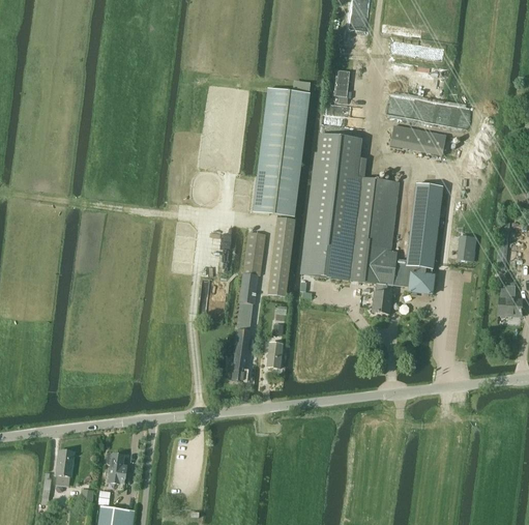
[(268,86),(253,209),(294,214),(310,91),(268,86)]
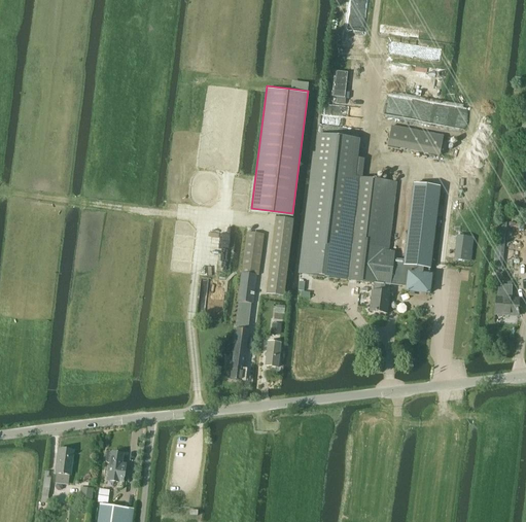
[(392,122),(388,143),(440,152),(444,132),(392,122)]
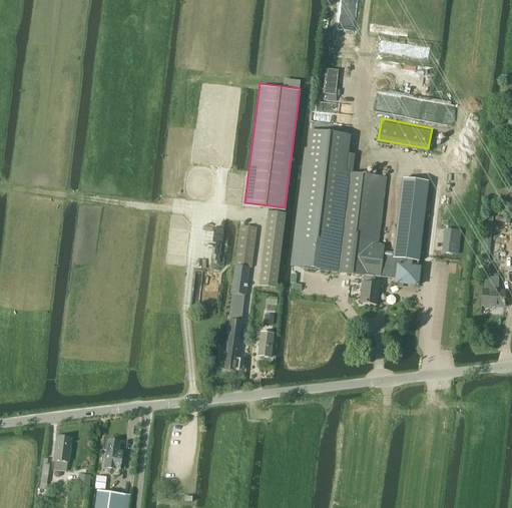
[(306,151),(293,264),(364,272),(374,273),(380,274),(383,248),(384,241),(378,240),(386,173),(353,169),(355,151),(348,150),(350,132),(310,127),(307,151),(306,151)]
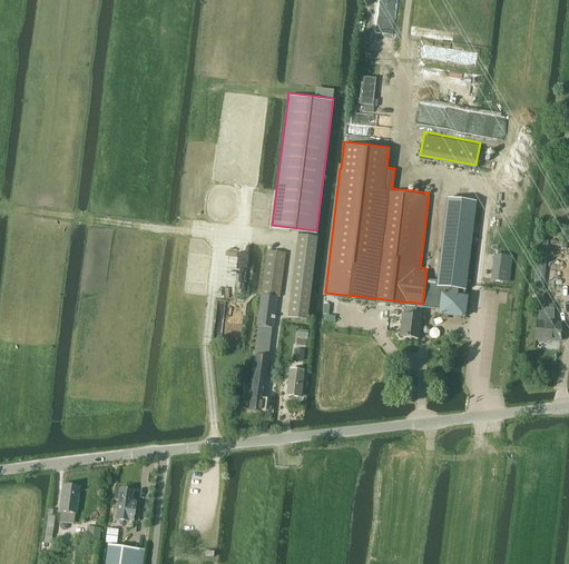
[(425,276),(422,304),(440,306),(440,310),(464,314),(467,294),(463,293),(464,287),(466,287),(476,198),(447,195),(438,277),(425,276)]
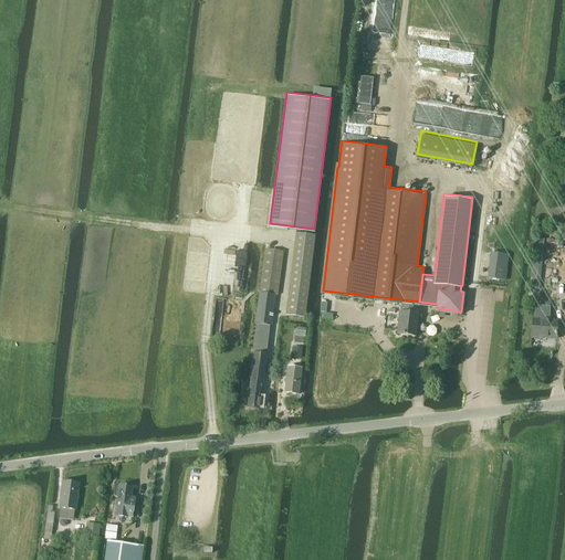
[(296,230),(286,312),(305,314),(315,232),(296,230)]
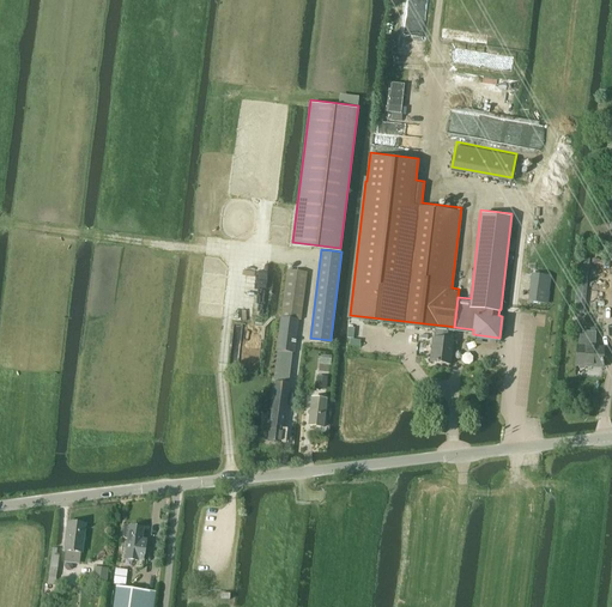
[(268,378),(266,393),(272,393),(270,408),(272,408),(268,437),(282,438),(292,348),(295,348),(298,315),(302,316),(308,268),(288,265),(282,314),(277,346),(278,347),(273,380),(268,378)]
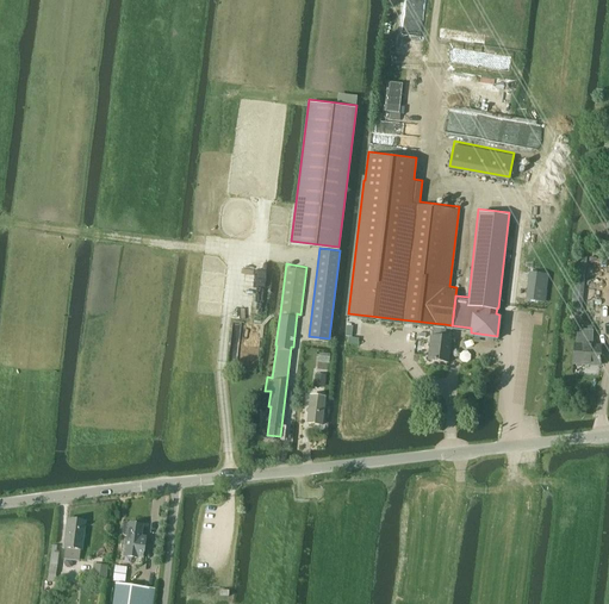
[(582,309),(586,266),(576,265),(572,307),(582,309)]
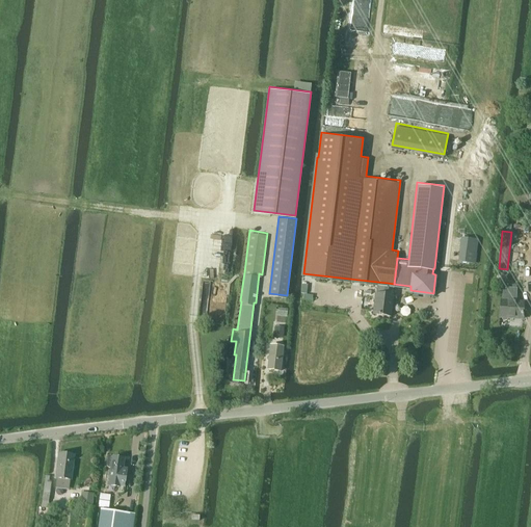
[(377,282),(374,311),(391,313),(393,292),(387,291),(388,283),(377,282)]
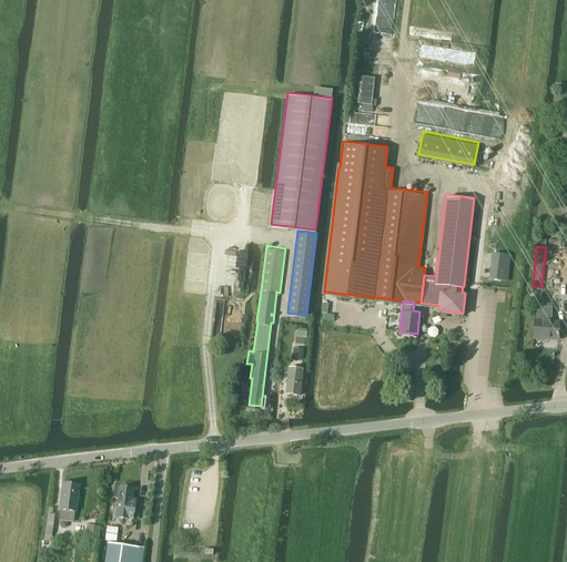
[(535,316),(534,335),(558,336),(559,318),(552,317),(553,300),(547,300),(547,303),(537,303),(537,317),(535,316)]
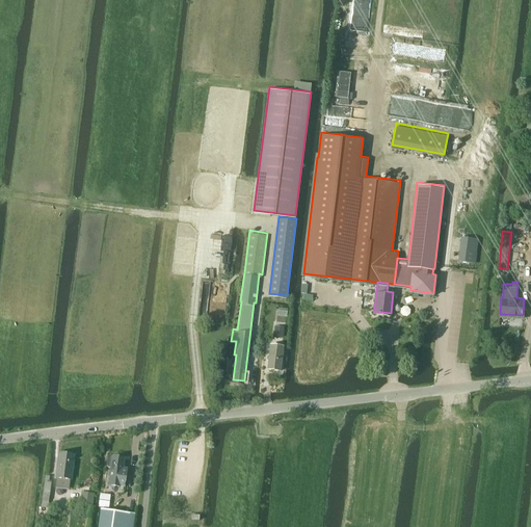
[(275,322),(275,332),(284,332),(285,323),(275,322)]
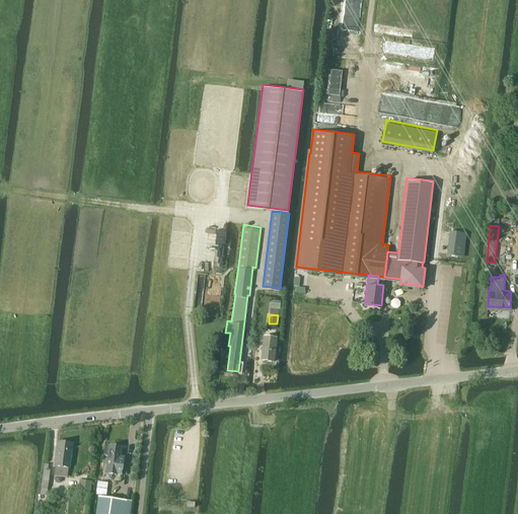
[(264,334),(262,357),(274,358),(276,335),(264,334)]
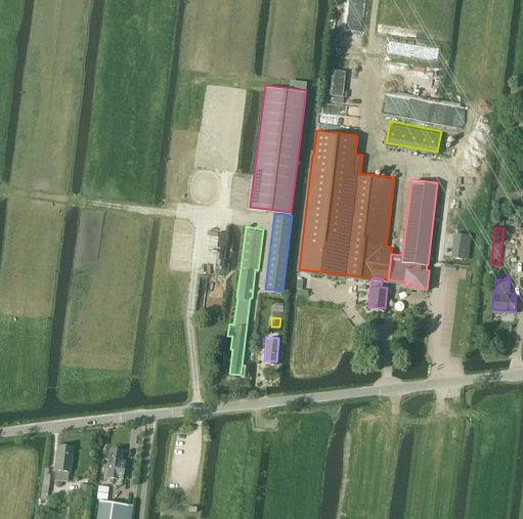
[(56,467),(55,475),(68,477),(70,469),(73,444),(59,442),(56,467)]
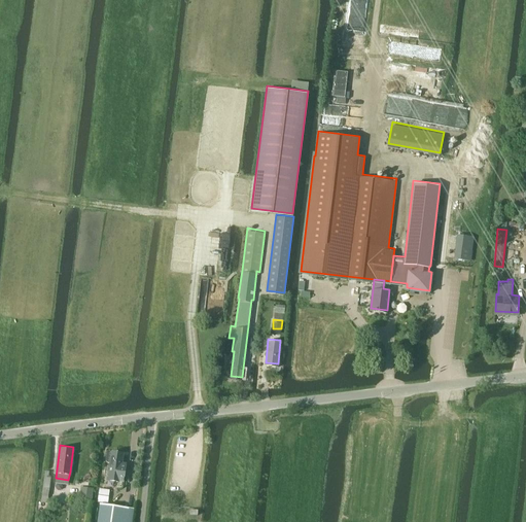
[(107,450),(106,458),(110,458),(108,477),(119,478),(124,479),(126,460),(121,460),(123,450),(112,449),(111,451),(107,450)]
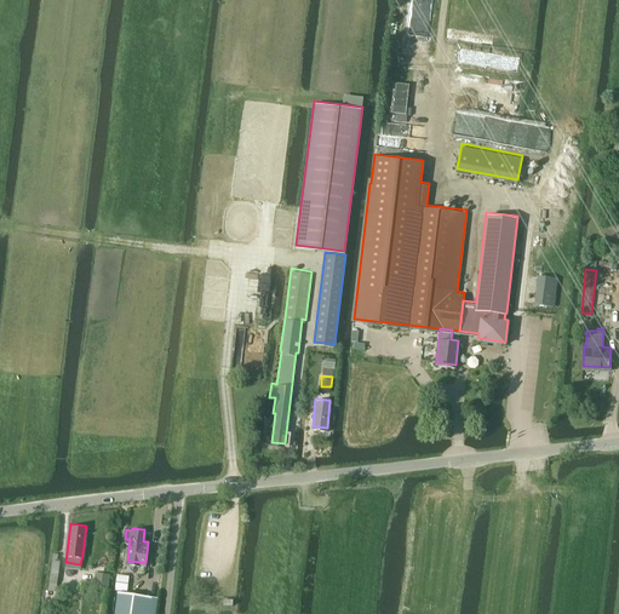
[(96,568),(95,583),(109,585),(110,571),(96,568)]
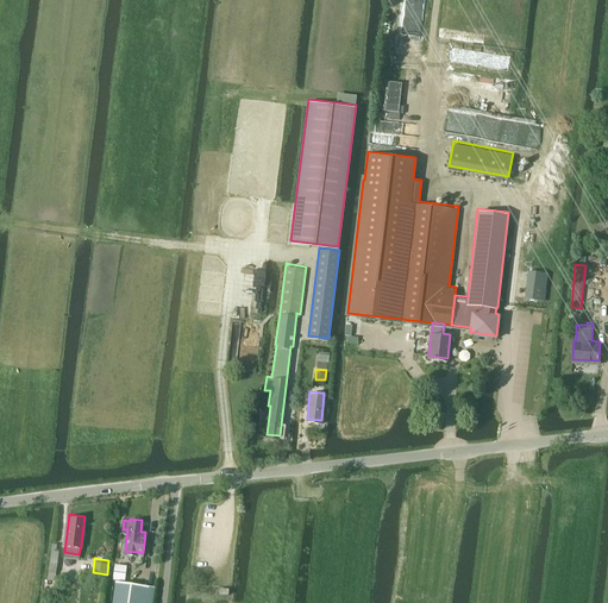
[(145,602),(149,584),(117,579),(113,602),(145,602)]
